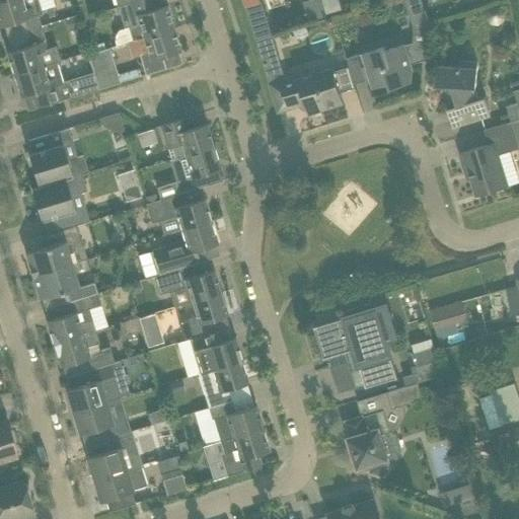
[(38,0),(3,0),(0,1),(0,25),(21,20),(24,32),(42,27),(38,14),(42,13),(38,0)]
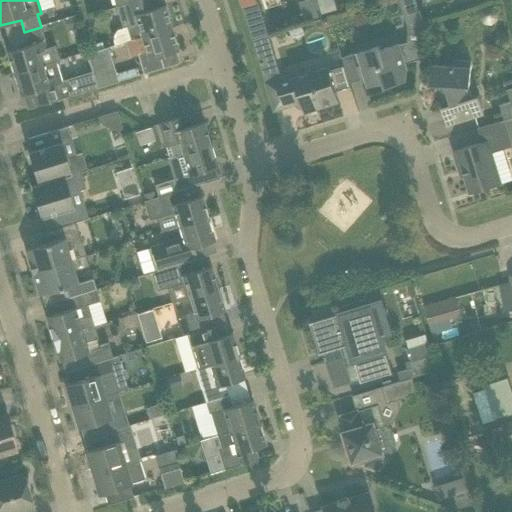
[(124,41),(124,42),(141,37),(170,28),(163,5),(152,8),(149,0),(138,0),(116,7),(122,28),(116,30),(113,36),(113,39),(114,45),(124,41)]
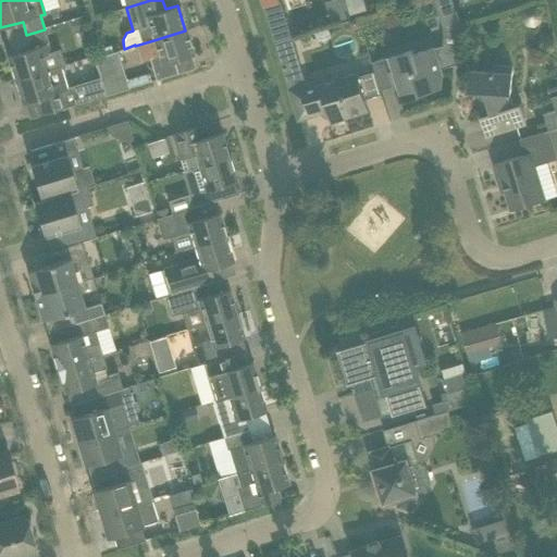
[(261,0),(263,8),(275,44),(289,39),(280,2),(277,0),(261,0)]
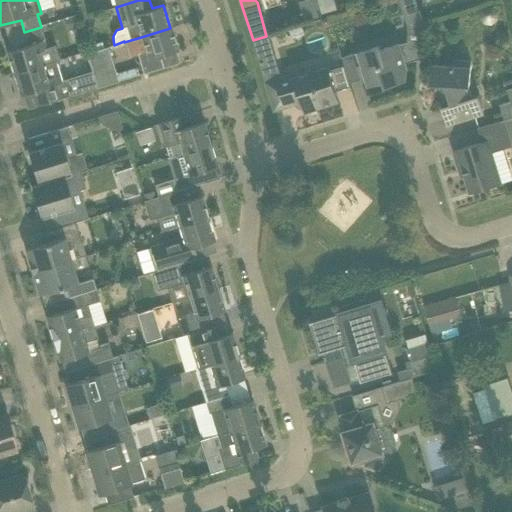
[(312,0),(306,0),(299,2),(305,21),(318,17),(312,0)]
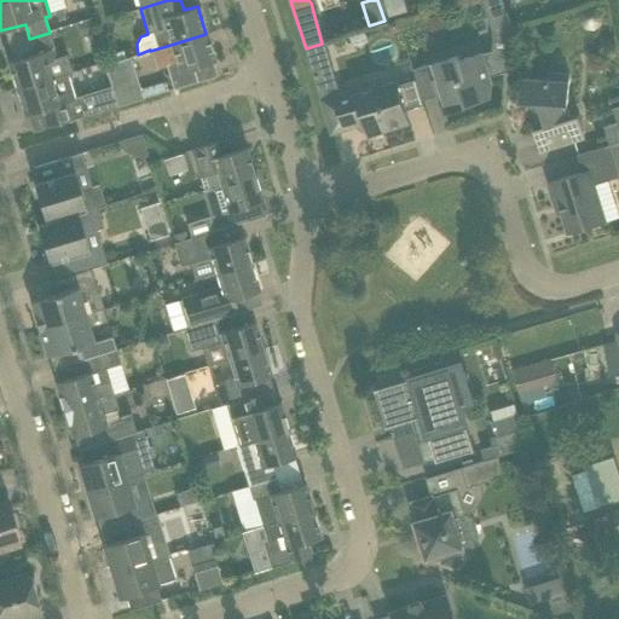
[(403,0),(383,0),(388,16),(406,11),(403,0)]
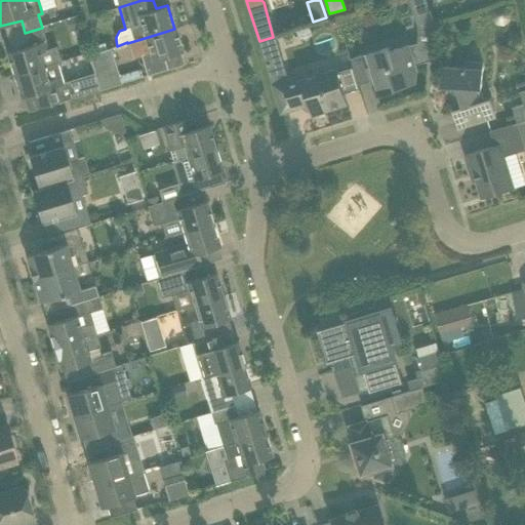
[(426,0),(408,0),(413,14),(430,10),(426,0)]
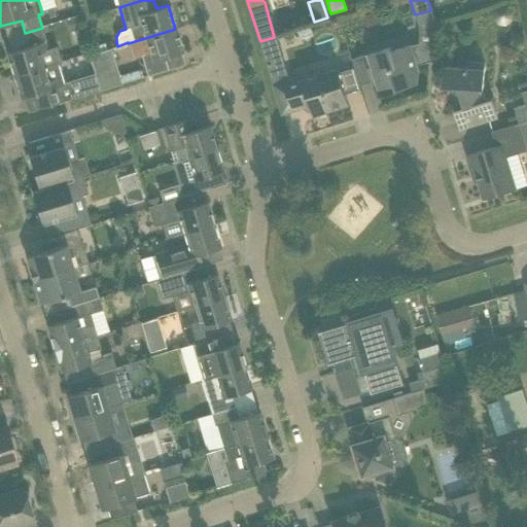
[(76,15),(66,19),(69,30),(79,27),(76,15)]
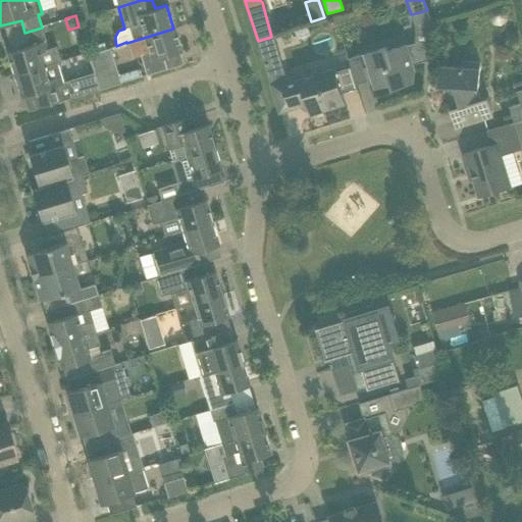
[(329,29),(337,25),(335,17),(326,19),(329,29)]
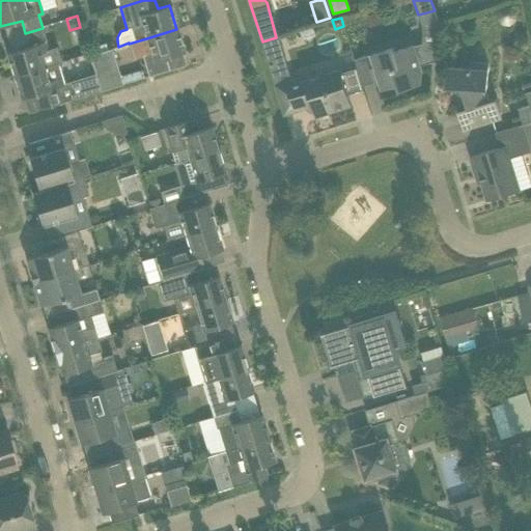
[(57,47),(47,51),(44,42),(47,42),(43,28),(25,33),(29,47),(6,53),(14,77),(57,63),(61,62),(57,47)]
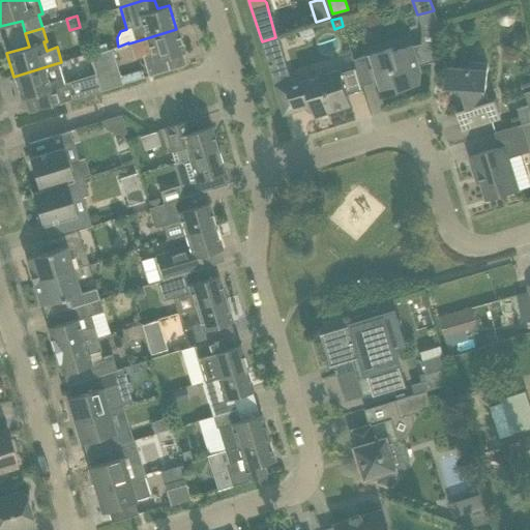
[(176,29),(146,38),(151,55),(142,57),(147,77),(169,70),(165,58),(183,53),(176,29)]
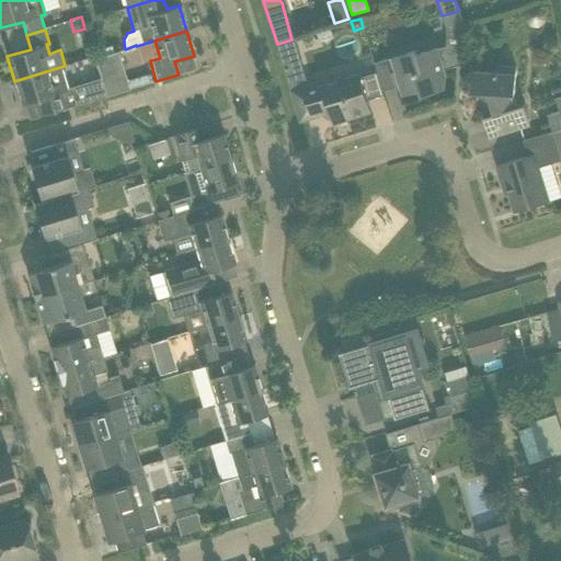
[(445,75),(442,65),(460,58),(462,32),(446,32),(446,46),(436,49),(436,48),(416,54),(415,50),(391,58),(403,95),(420,90),(421,95),(444,89),(445,75)]
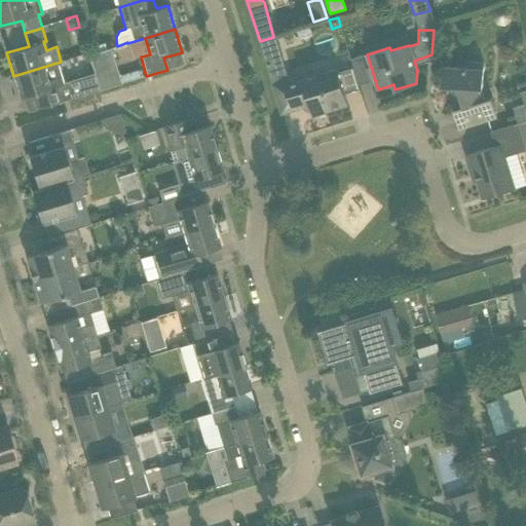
[(273,37),(260,41),(266,63),(283,58),(275,36),(273,37)]
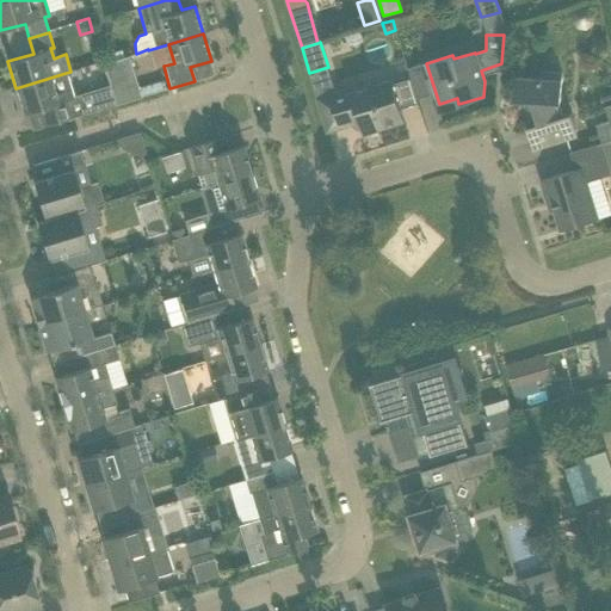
[(103,63),(109,86),(115,105),(141,97),(137,87),(128,56),(103,63)]
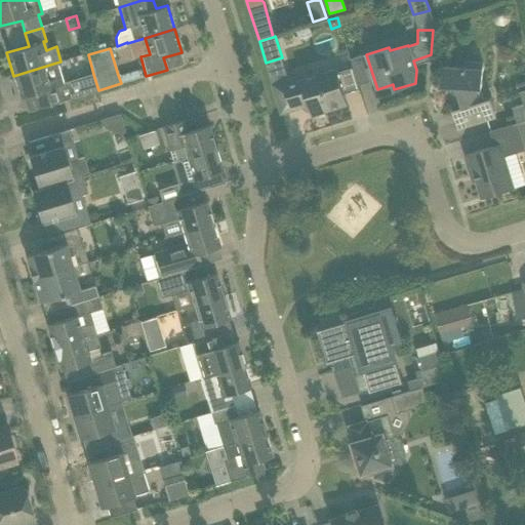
[(458,128),(478,122),(495,116),(490,97),(483,101),(479,87),(481,87),(483,63),(465,62),(465,68),(443,67),(442,86),(449,86),(456,109),(452,110),(458,128)]
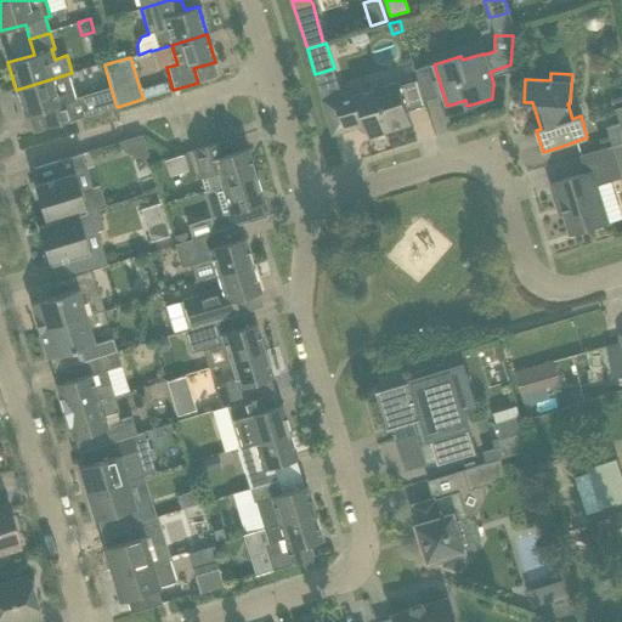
[(74,120),(74,119),(117,107),(111,88),(74,97),(67,74),(16,90),(24,117),(41,112),(46,129),(74,120)]
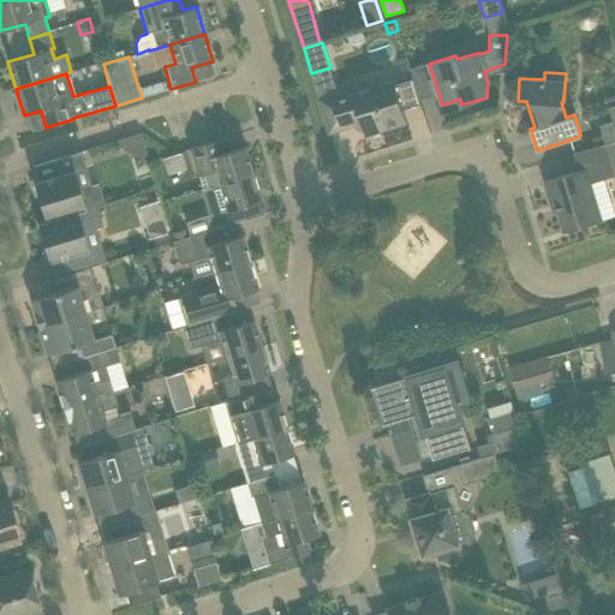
[(318,99),(329,133),(362,124),(364,132),(377,129),(378,131),(406,123),(399,100),(393,81),(339,97),(338,93),(318,99)]
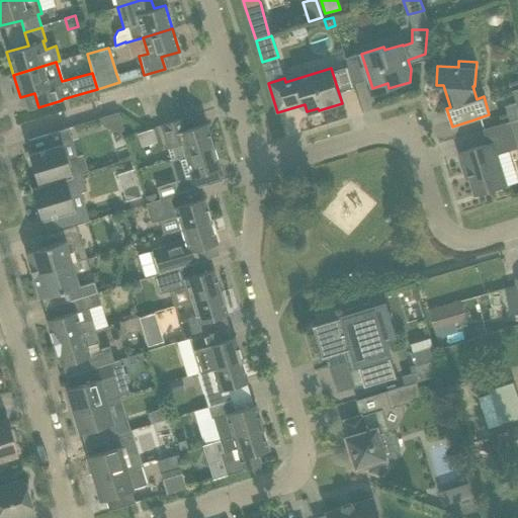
[(517,89),(513,91),(516,102),(506,106),(510,121),(517,118),(517,89)]
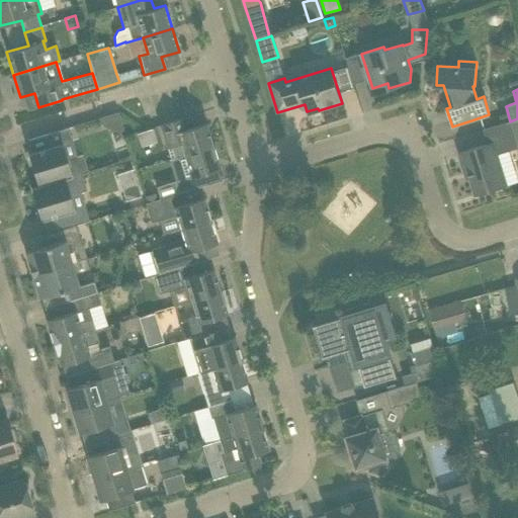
[(102,126),(116,133),(123,131),(117,112),(99,118),(102,126)]
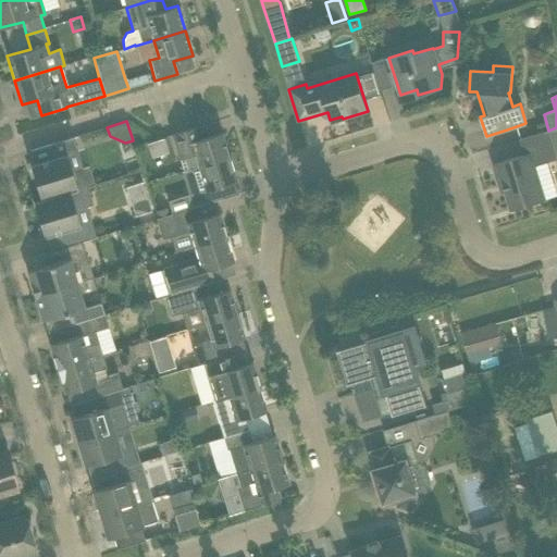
[(195,127),(172,135),(178,156),(183,171),(229,157),(221,133),(198,139),(195,127)]
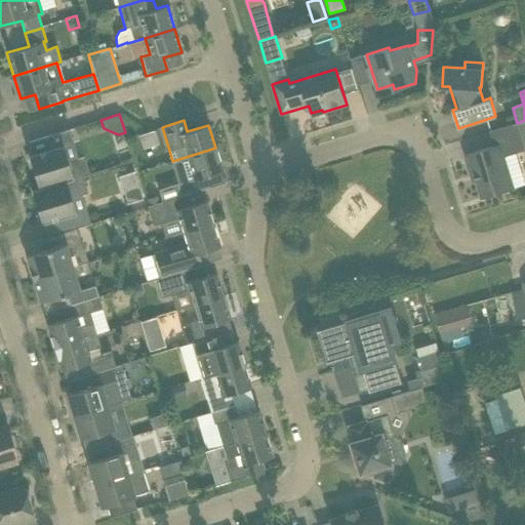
[(524,150),(517,123),(489,131),(494,146),(465,155),(470,172),(474,171),(482,198),(514,189),(503,157),(524,150)]
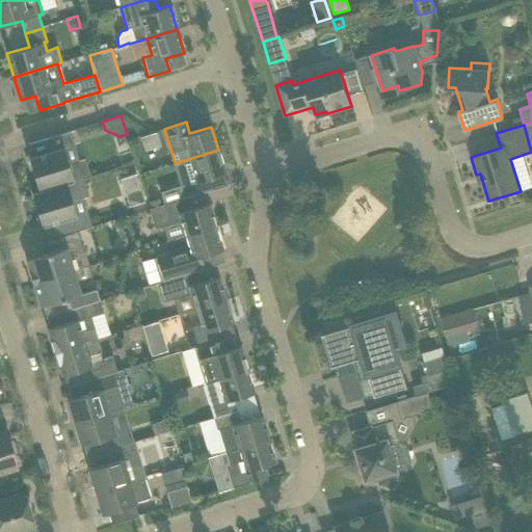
[(73,140),(70,131),(49,137),(53,151),(28,158),(38,191),(83,179),(90,177),(84,158),(68,163),(61,144),(73,140)]
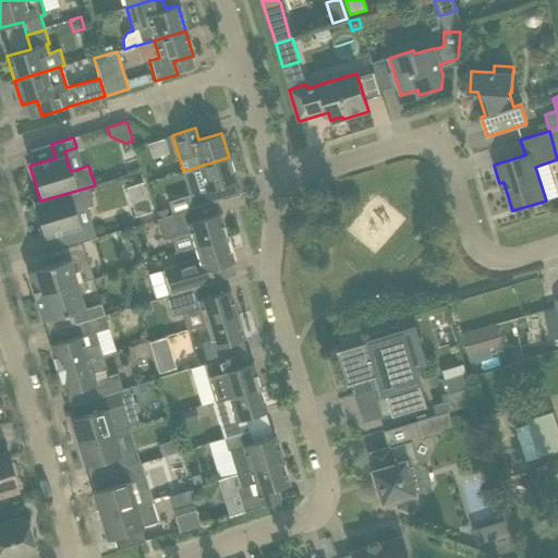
[(229,157),(183,171),(191,195),(195,194),(199,206),(221,199),(218,187),(237,182),(229,157)]
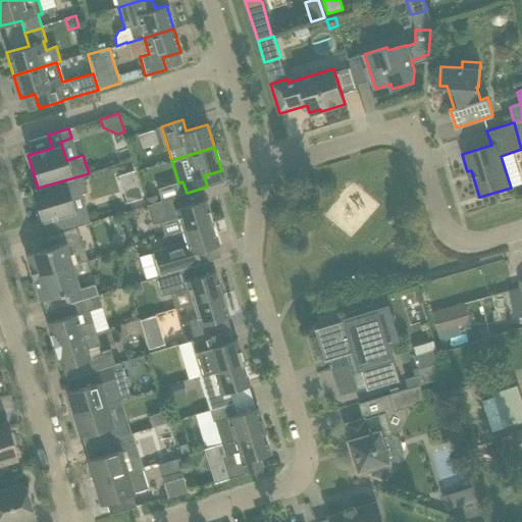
[(133,171),(117,175),(122,189),(137,185),(133,171)]
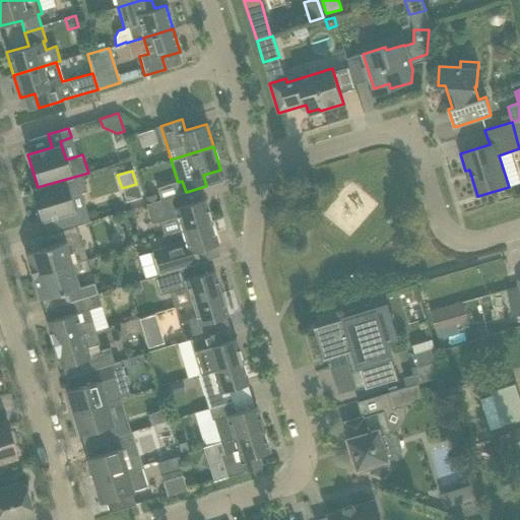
[(68,229),(76,225),(85,222),(81,208),(74,211),(70,197),(86,192),(81,175),(38,187),(30,189),(41,222),(64,215),(68,229)]
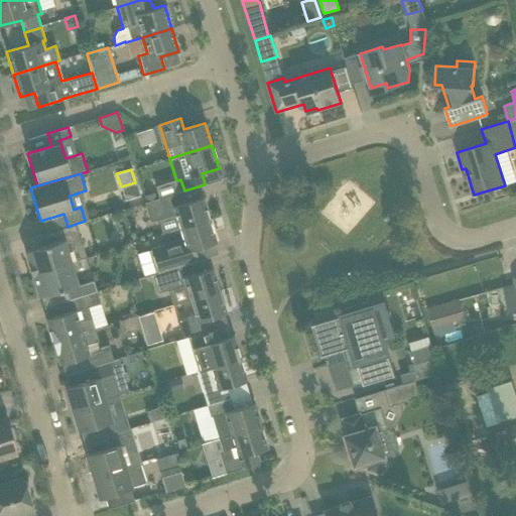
[(146,203),(157,199),(155,191),(143,196),(146,203)]
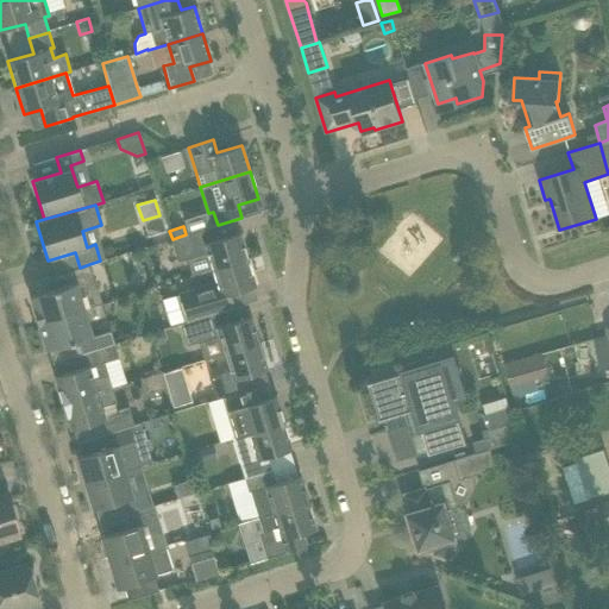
[(209,227),(186,234),(173,239),(170,239),(177,262),(207,253),(212,270),(246,259),(238,233),(213,240),(209,227)]
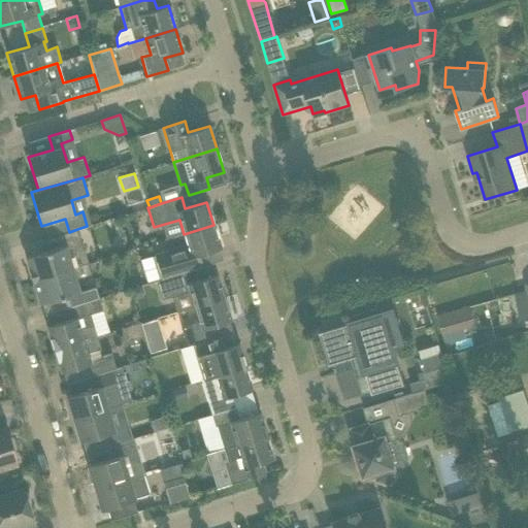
[(184,234),(188,245),(155,256),(161,279),(198,268),(202,266),(199,255),(221,249),(213,225),(184,234)]
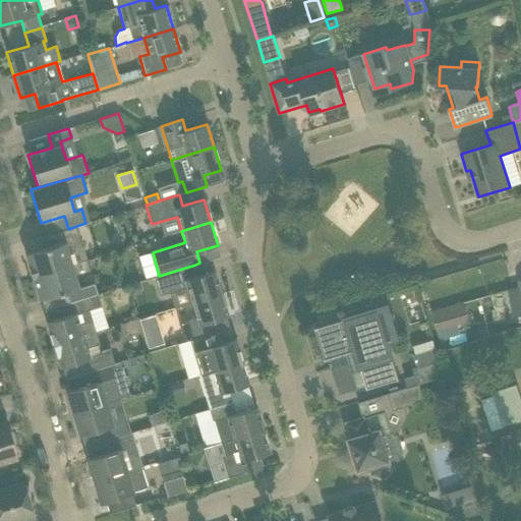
[(82,246),(76,226),(68,229),(45,235),(49,246),(25,253),(33,277),(71,265),(68,254),(82,246)]
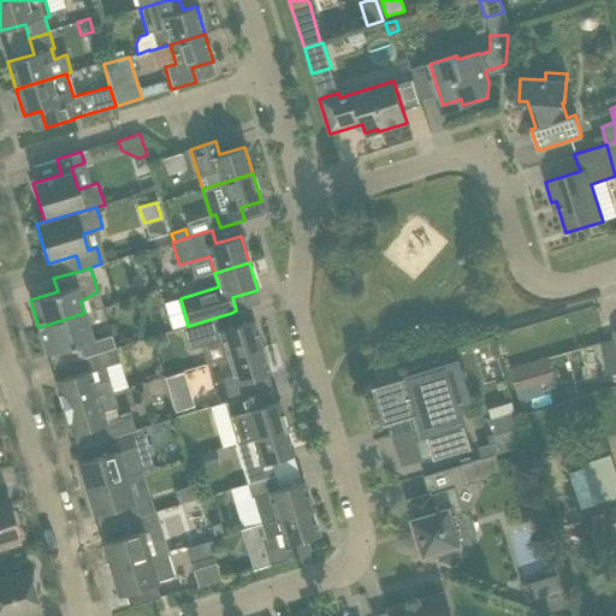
[(89,330),(84,313),(39,327),(46,355),(73,347),(78,359),(114,348),(107,324),(89,330)]
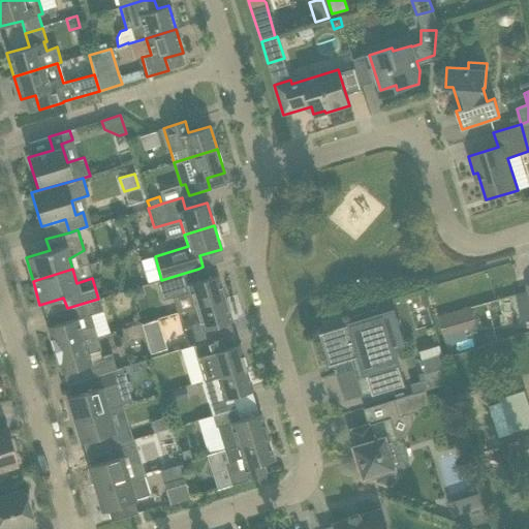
[(194,307),(224,298),(217,275),(201,279),(198,269),(161,280),(156,281),(161,301),(189,292),(194,307)]
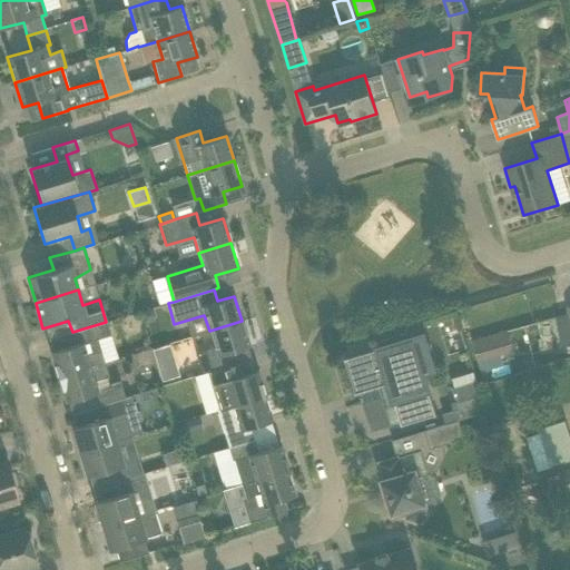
[(145,324),(150,322),(155,316),(153,308),(140,312),(145,324)]
